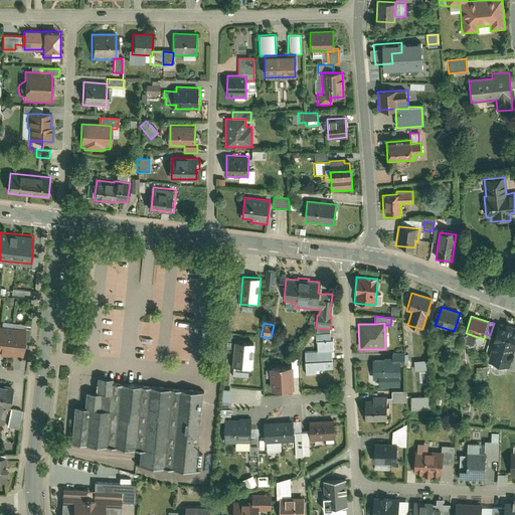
[(514,340),(514,328),(499,324),(489,355),(509,361),(514,340)]
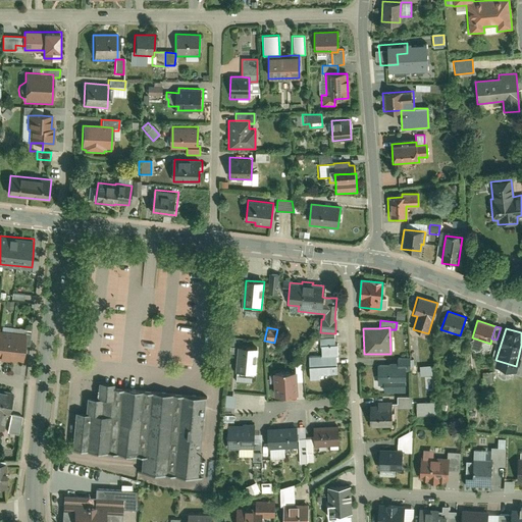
[(23,334),(0,330),(0,360),(20,363),(22,347),(23,334)]
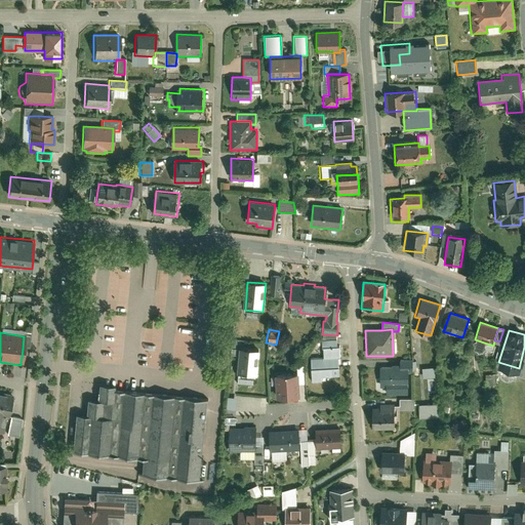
[(335,335),(322,334),(321,348),(322,348),(335,347),(335,335)]
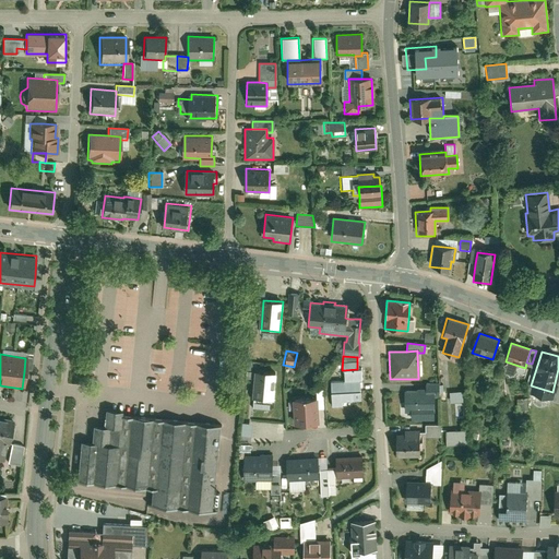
[(343,370),(344,381),(359,381),(363,381),(361,369),(357,369),(343,370)]
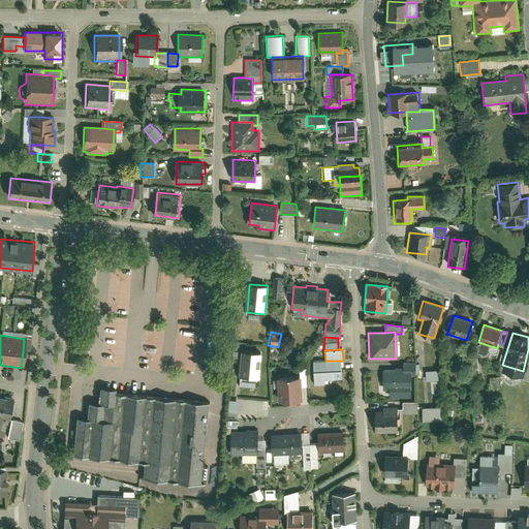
[(244,350),(241,377),(260,379),(262,352),(244,350)]
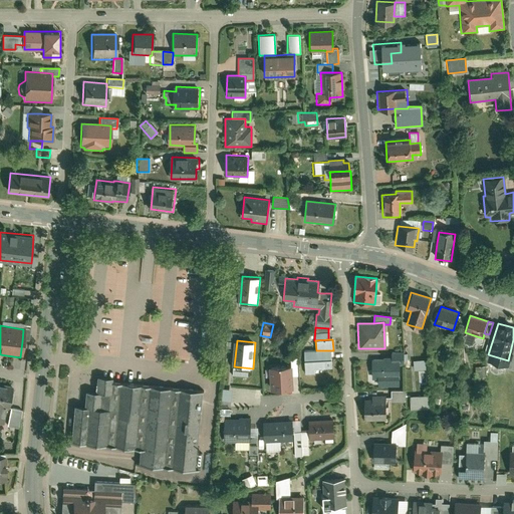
[(313,369),(331,368),(330,350),(316,350),(303,351),(304,373),(313,372),(313,369)]
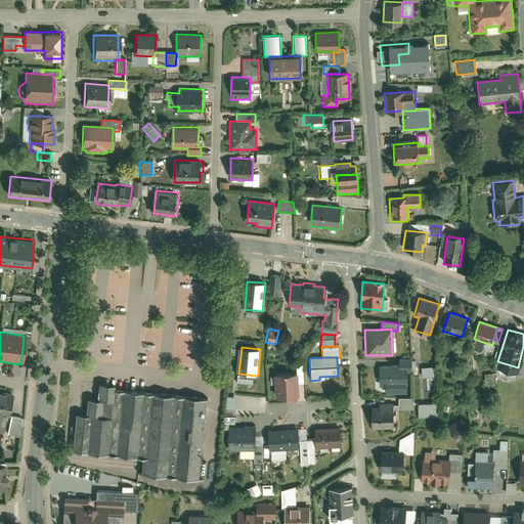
[(398,360),(398,366),(406,366),(406,369),(410,369),(410,359),(398,360)]
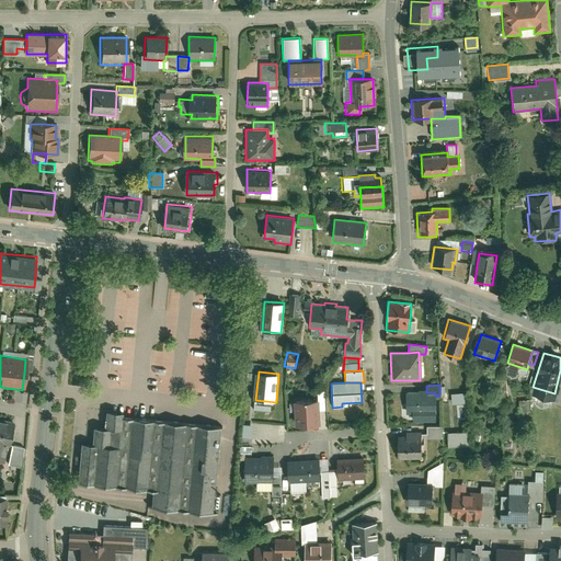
[(426,392),(405,392),(407,413),(412,413),(412,423),(435,423),(435,396),(435,392),(426,392)]
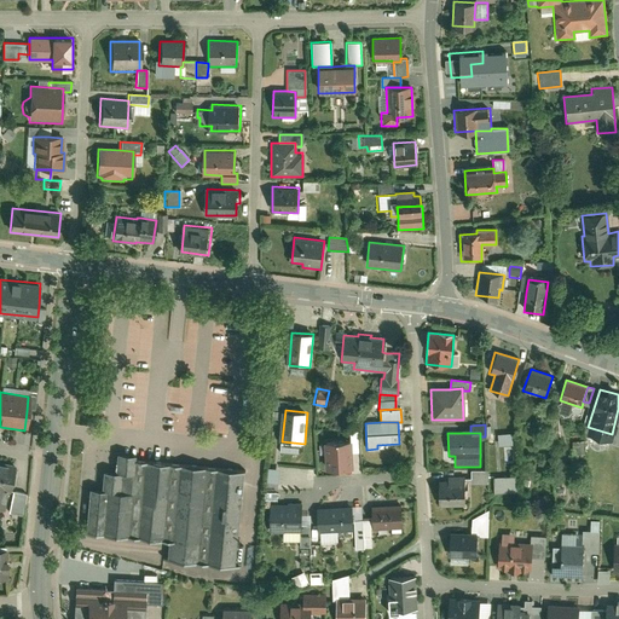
[(352,440),(328,441),(329,472),(353,470),(352,440)]
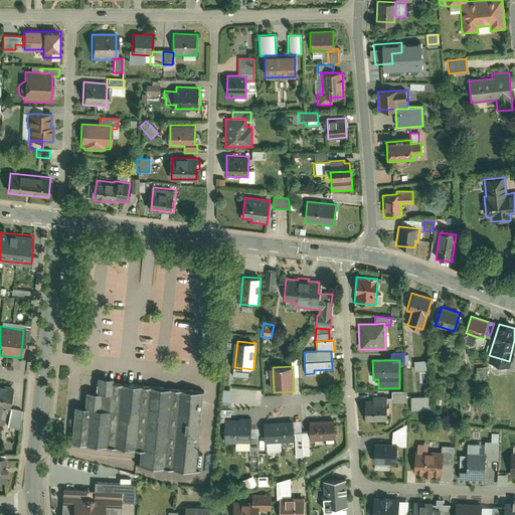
[(113,380),(96,379),(95,393),(90,392),(84,392),(83,407),(71,406),(68,443),(141,449),(140,466),(197,471),(204,391),(112,384),(113,380)]
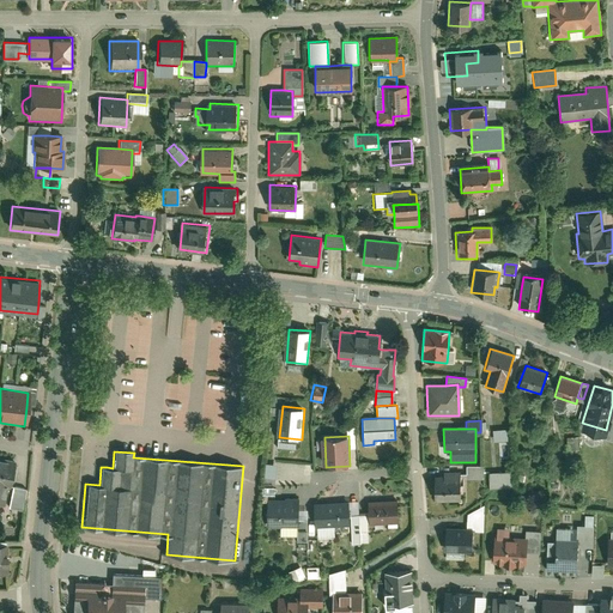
[(14,461),(0,457),(0,501),(2,502),(7,481),(10,483),(14,461)]
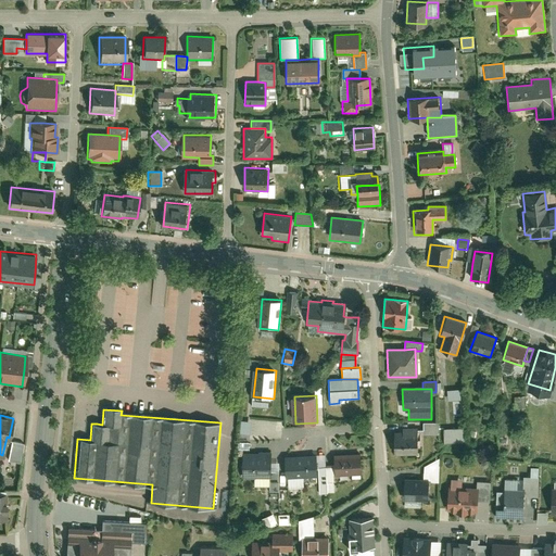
[(241,418),(241,431),(251,431),(251,419),(241,418)]
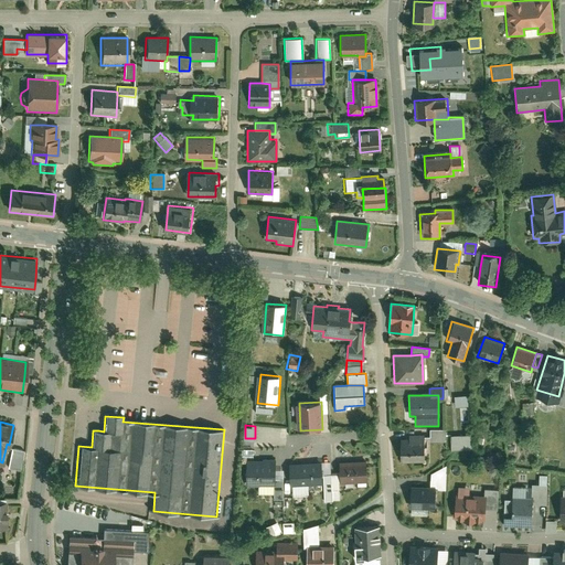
[(429,437),(424,437),(424,441),(447,443),(447,430),(429,429),(429,437)]
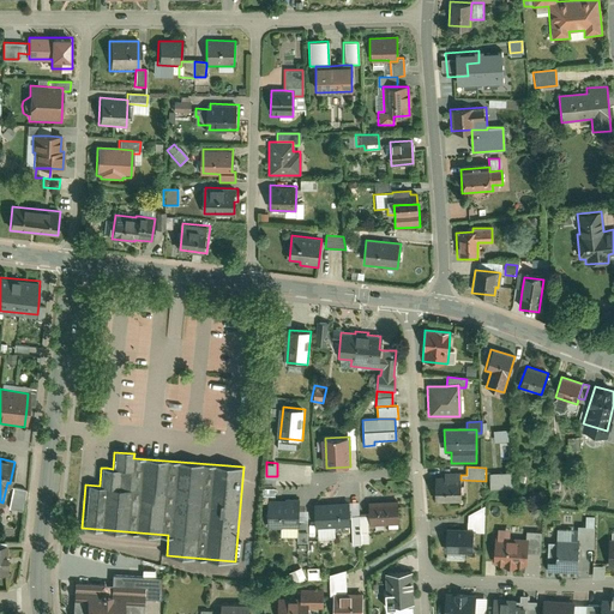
[(489,471),(491,487),(515,486),(513,470),(489,471)]
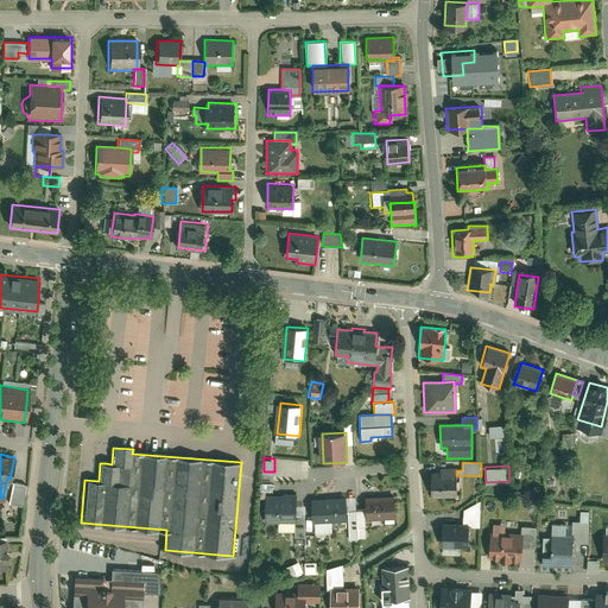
[(431,472),(430,496),(455,496),(456,475),(456,470),(456,468),(439,468),(439,472),(431,472)]
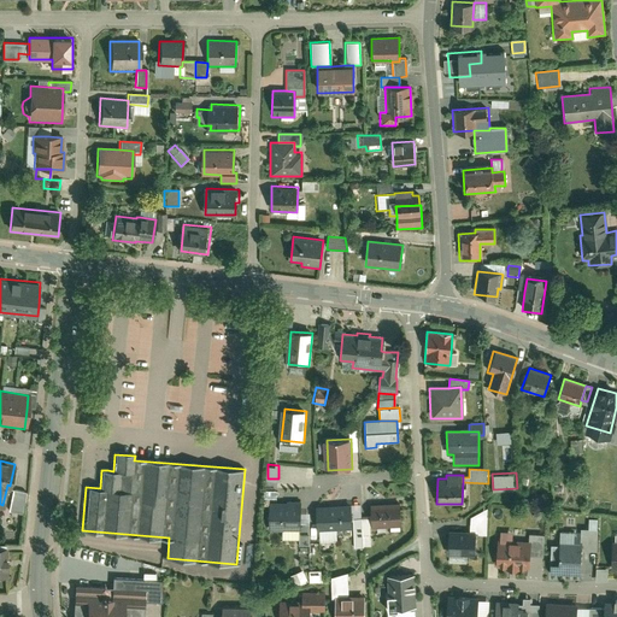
[(23,512),(25,491),(13,489),(10,510),(23,512)]
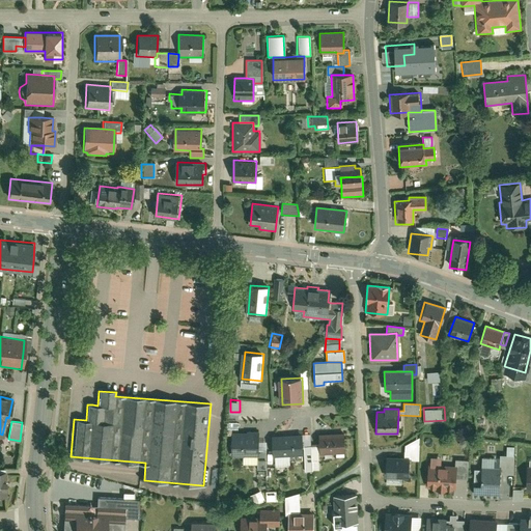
[(510,430),(509,442),(525,442),(525,431),(510,430)]
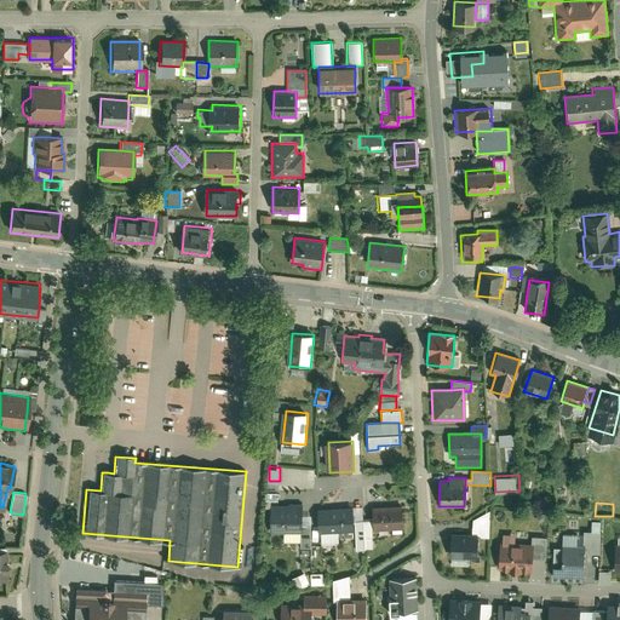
[(372,521),(372,530),(401,530),(401,505),(372,505),(372,521)]
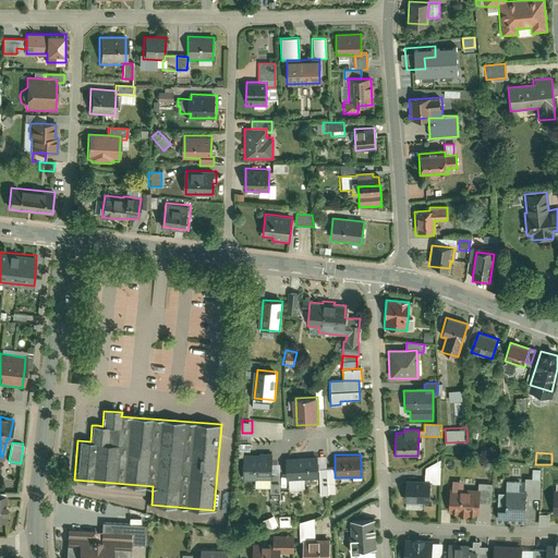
[(271,456),(244,456),(244,477),(271,477),(271,473),(271,456)]
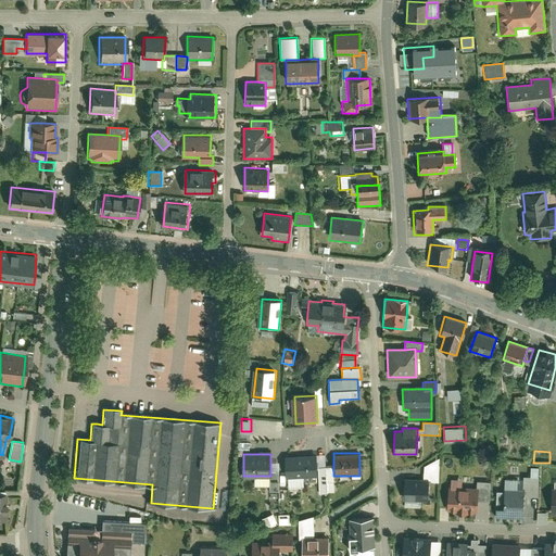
[(317,468),(316,454),(285,455),(285,478),(317,477),(317,468)]
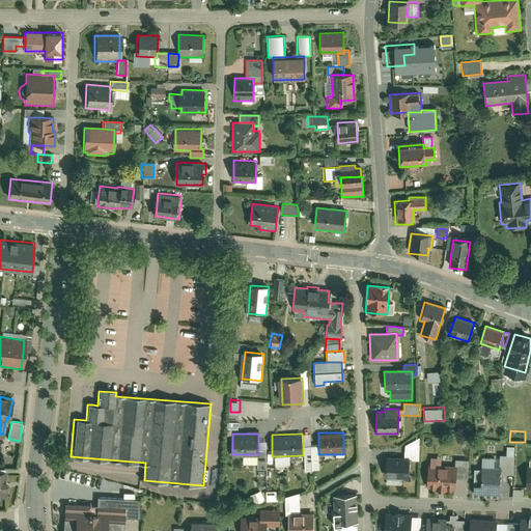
[(404,446),(403,459),(409,459),(409,460),(418,462),(418,439),(404,446)]
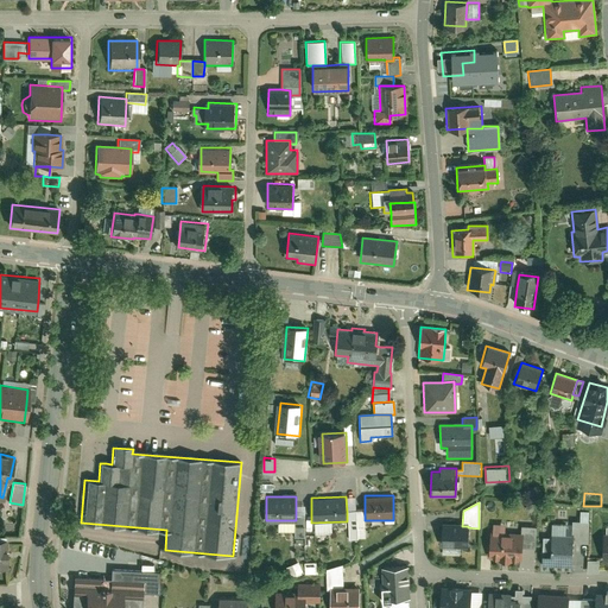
[(356,512),(356,529),(356,540),(366,539),(365,520),(365,511),(356,512)]
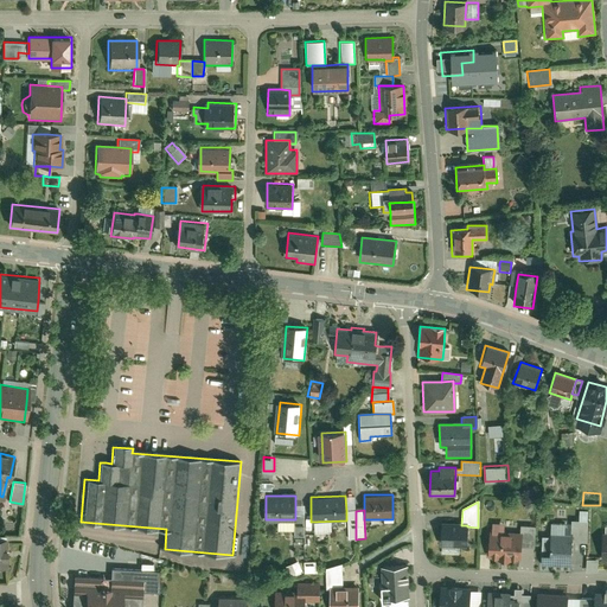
[(356,511),(346,511),(346,521),(346,528),(356,528),(356,511)]
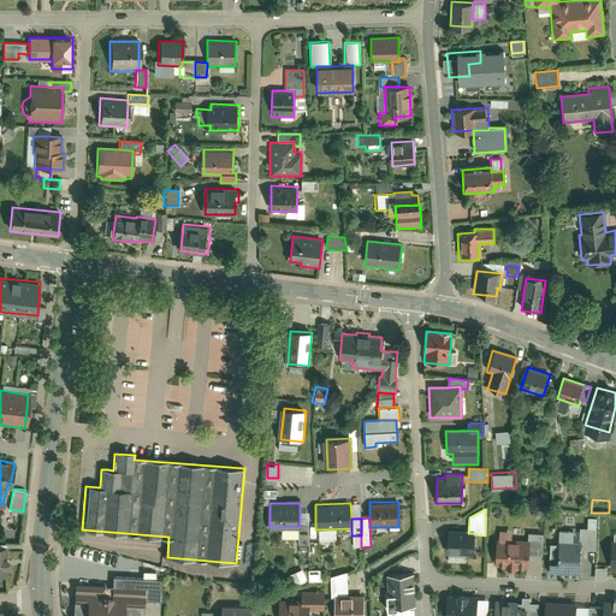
[(581,540),(580,546),(596,548),(597,528),(581,527),(581,540)]
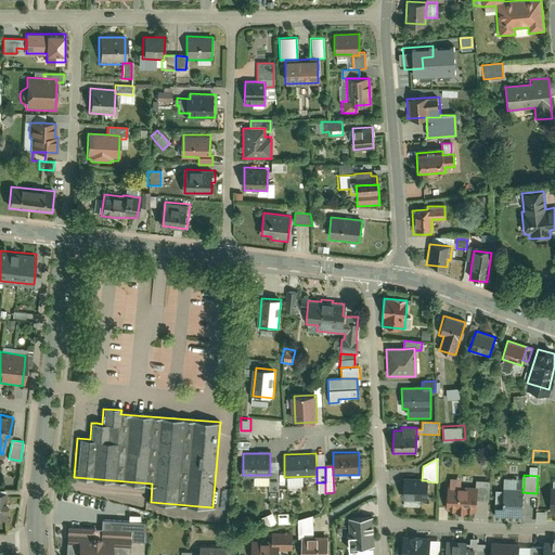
[(422,480),(402,479),(402,501),(426,502),(427,481),(427,480),(422,480)]
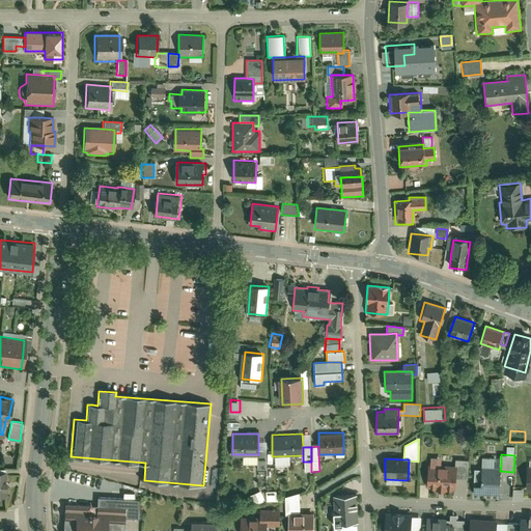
[(455,465),(454,476),(468,476),(468,458),(455,458),(455,465)]
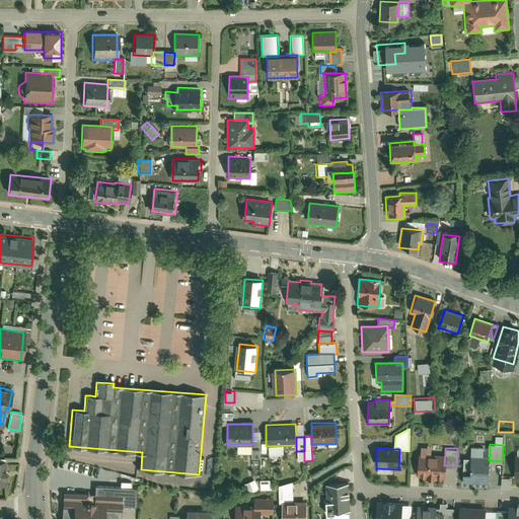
[(419,453),(418,475),(444,476),(444,465),(445,454),(419,453)]
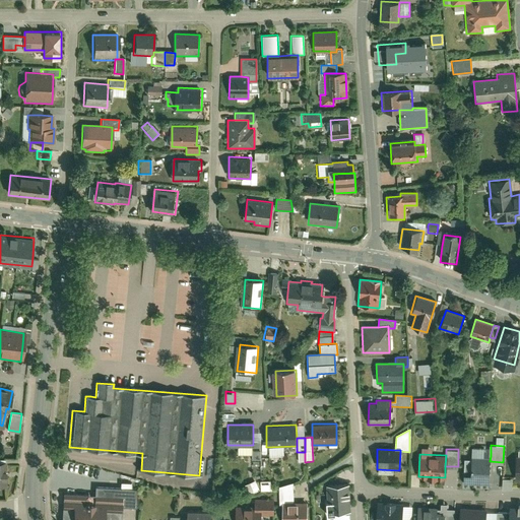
[(464,456),(463,481),(490,482),(490,461),(491,456),(464,456)]
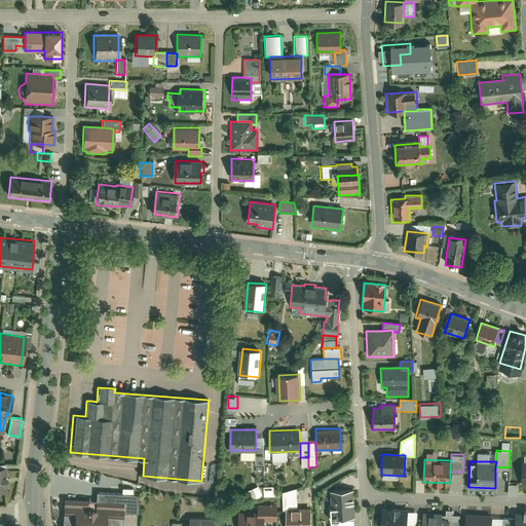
[(509,483),(508,494),(518,494),(519,483),(509,483)]
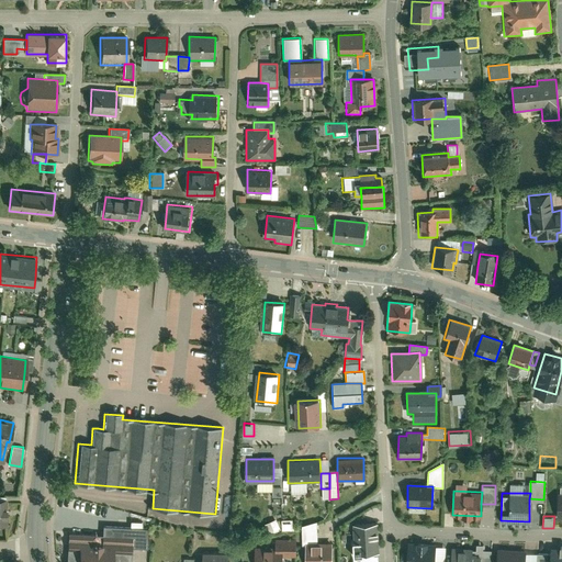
[(282,518),(283,528),(293,528),(292,517),(282,518)]
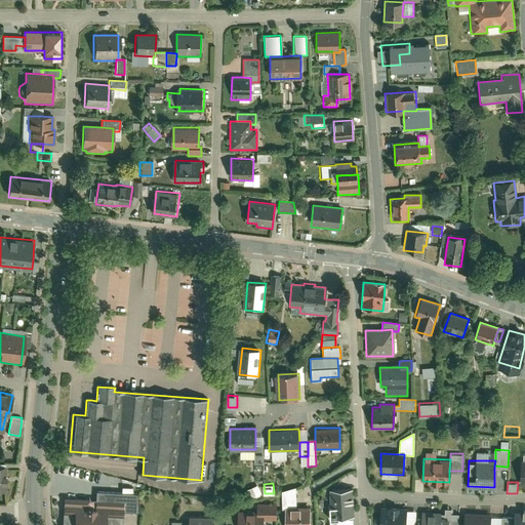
[(252,496),(261,493),(258,484),(248,487),(252,496)]
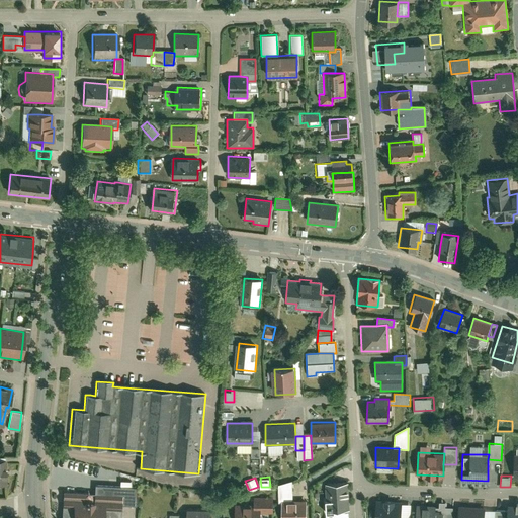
[(282,502),(292,502),(292,481),(277,485),(278,504),(282,504),(282,502)]
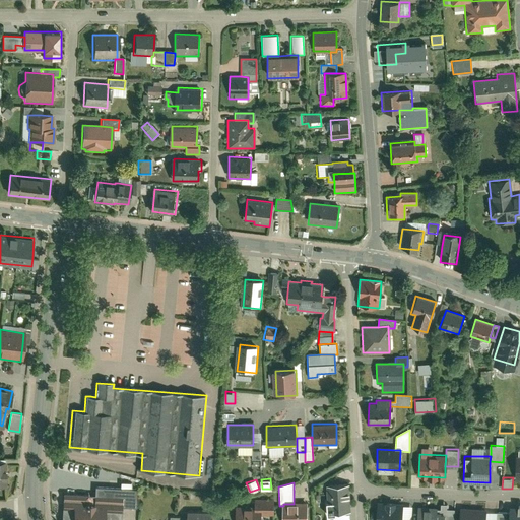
[(348,484),(328,485),(328,504),(327,504),(327,518),(334,518),(335,518),(335,515),(349,514),(348,484)]
